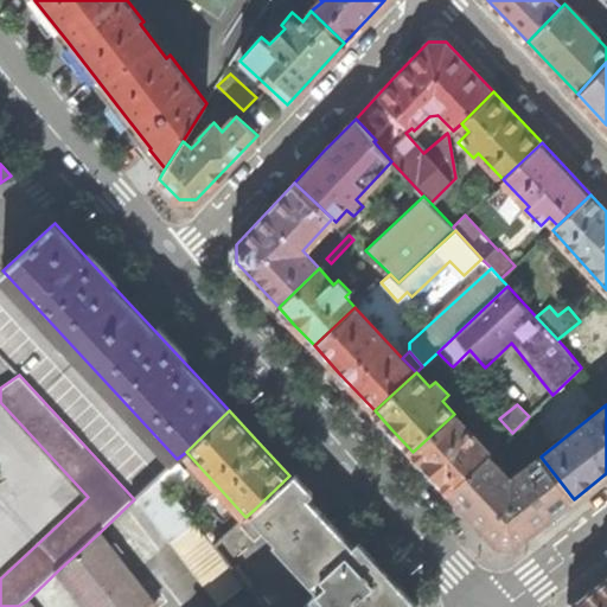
[(490,453),(454,414),(413,452),(429,470),(449,491),(489,454),(490,453)]
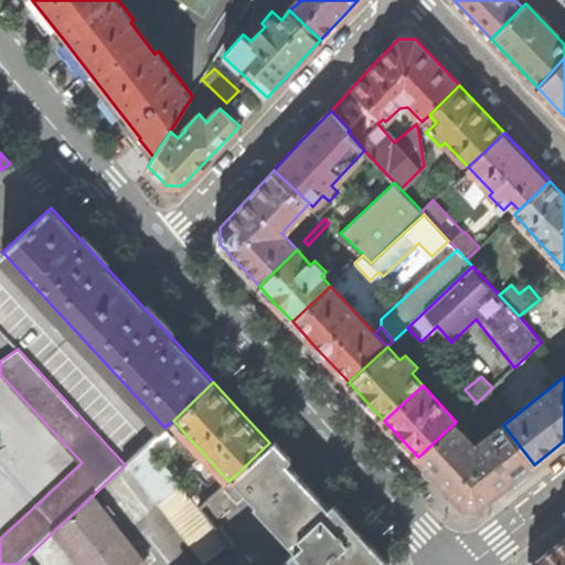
[(503,489),(534,465),(503,425),(477,447),(455,423),(418,457),(462,505),(479,507),(503,489)]
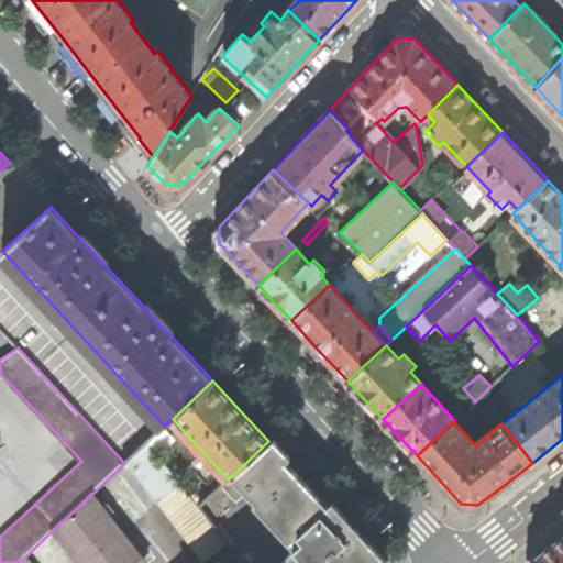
[(163,427),(148,440),(159,454),(175,439),(163,427)]
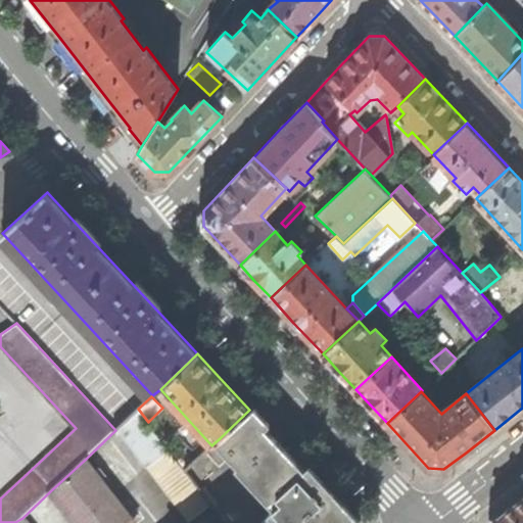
[(116,429),(145,467),(168,449),(137,410),(116,429)]
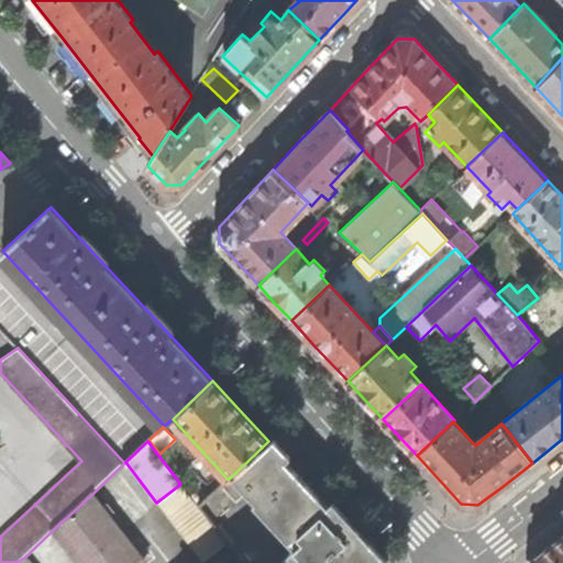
[(298,562),(381,562),(338,516),(268,441),(236,472),(265,501),(263,504),(296,539),(299,534),(304,540),(289,553),(298,562)]
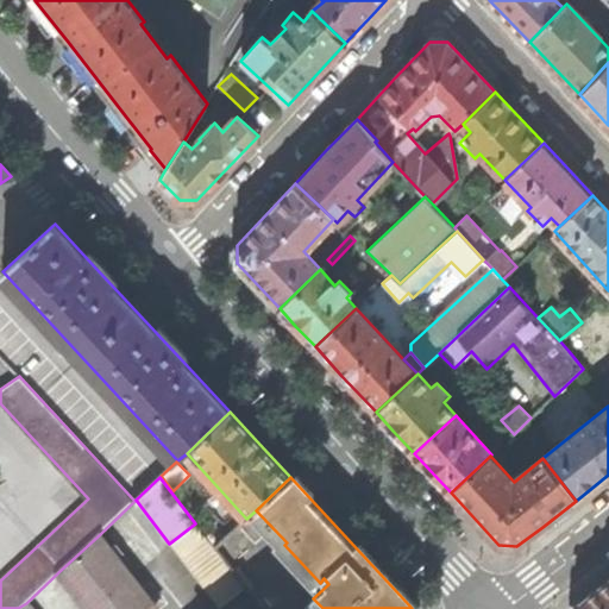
[(219,608),(245,588),(195,523),(169,544),(219,608)]
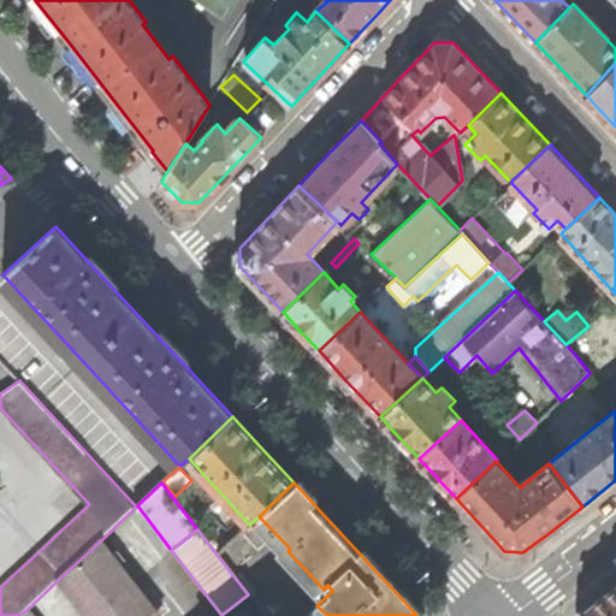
[(87,615),(160,615),(101,540),(59,579),(87,615)]
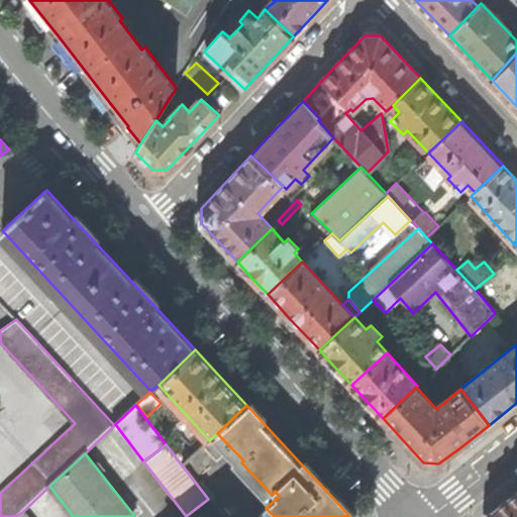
[(487,516),(516,516),(516,492),(516,493),(488,515),(487,516)]
